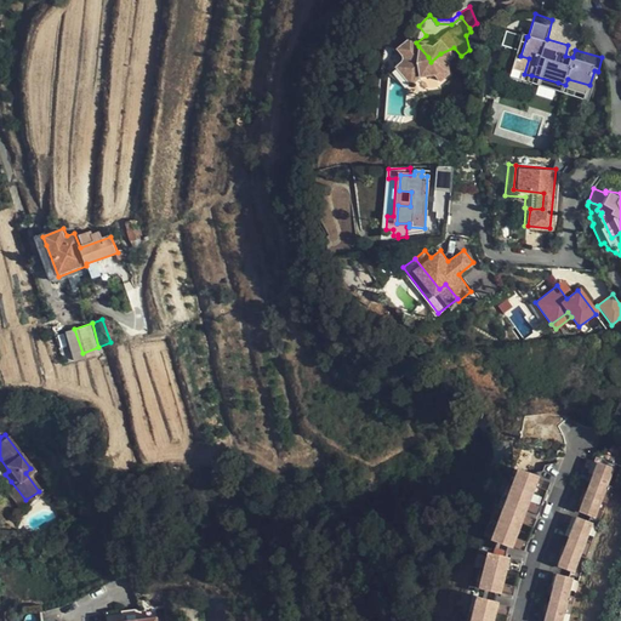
[(586,486),(591,465),(581,462),(579,471),(585,472),(581,486),(586,486)]
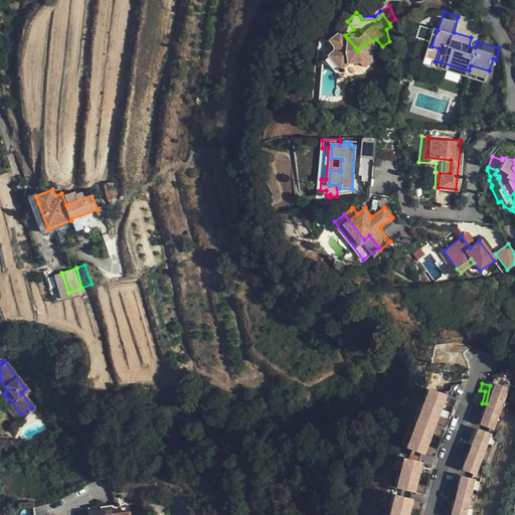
[(504,388),(490,385),(486,403),(485,408),(481,426),(496,430),(504,388)]
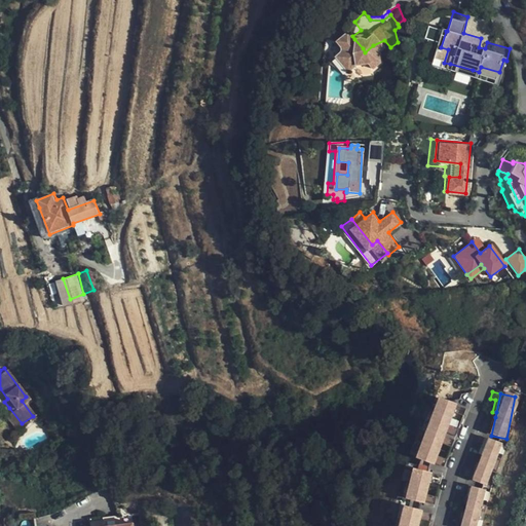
[(453,407),(436,399),(423,425),(441,434),(444,426),(448,420),(451,414),(453,407)]
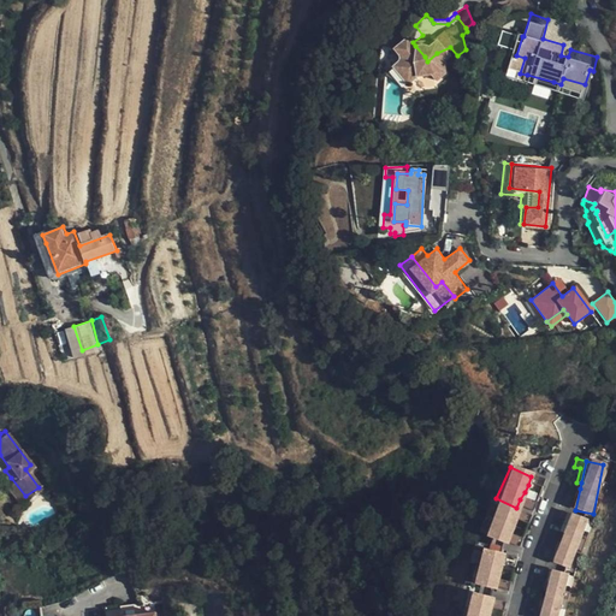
[(25,496),(11,478),(5,483),(21,501),(25,496)]
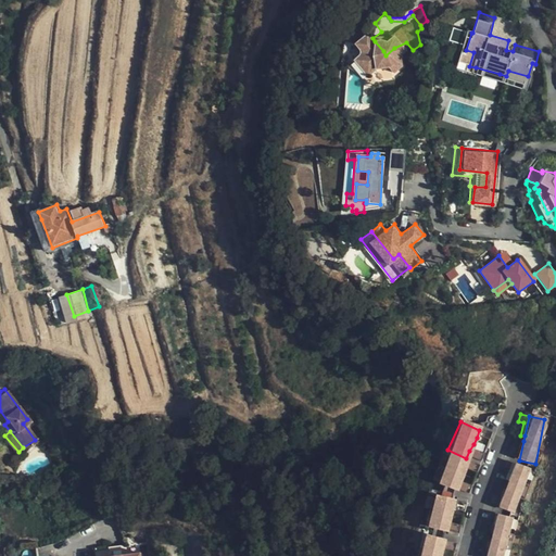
[(523,441),(519,440),(517,453),(512,452),(510,458),(519,460),(523,441)]
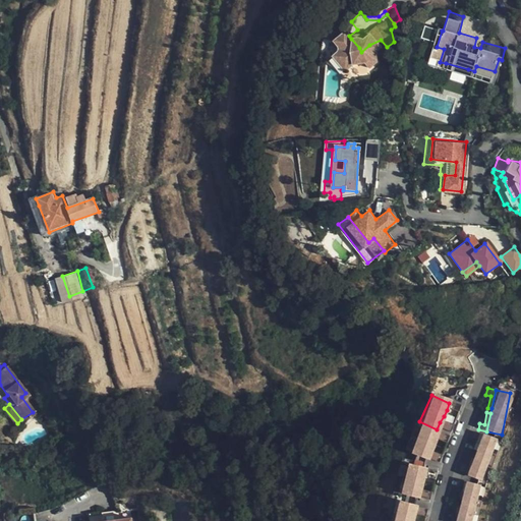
[(442,431),(445,425),(440,422),(437,429),(442,431)]
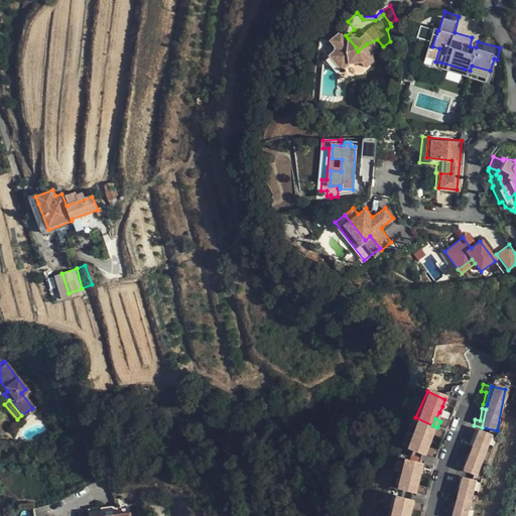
[(431,429),(414,422),(402,449),(419,457),(420,457),(422,450),(428,436),(431,430),(431,429)]
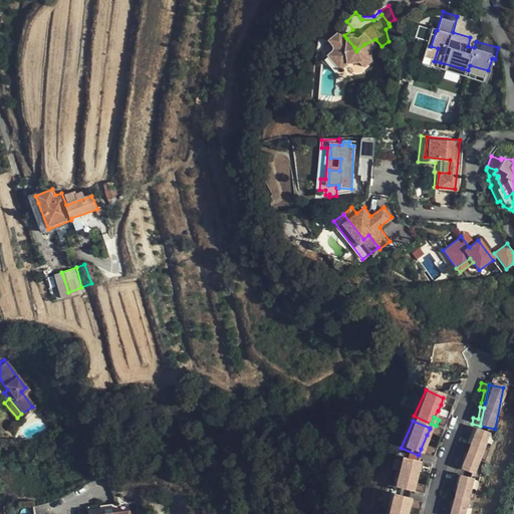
[(471,431),(463,430),(462,436),(466,437),(464,449),(467,450),(471,431)]
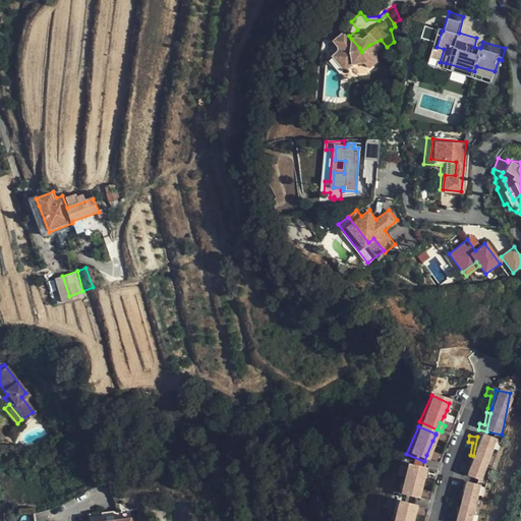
[(493,441),(477,437),(473,456),(472,460),(468,479),(483,481),(493,441)]
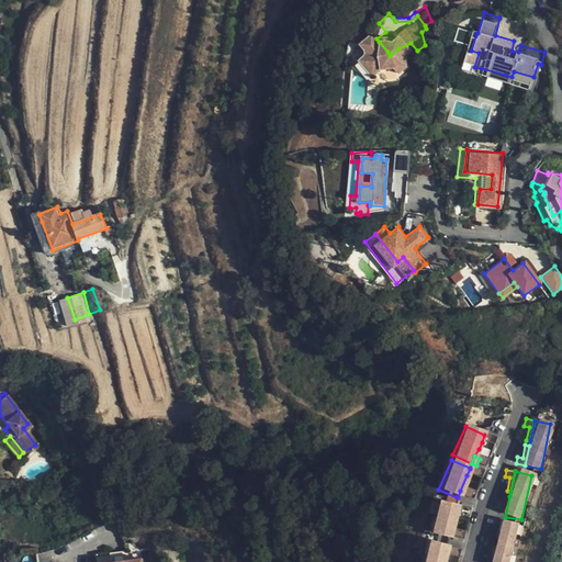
[(467,493),(460,491),(458,497),(463,501),(467,493)]
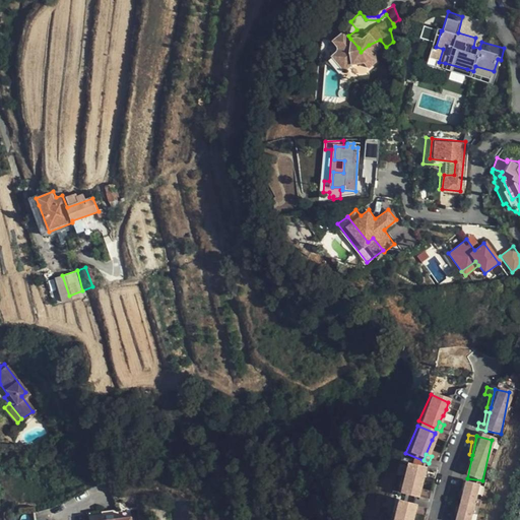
[(471,459),(468,458),(465,470),(461,470),(459,476),(467,478),(471,459)]
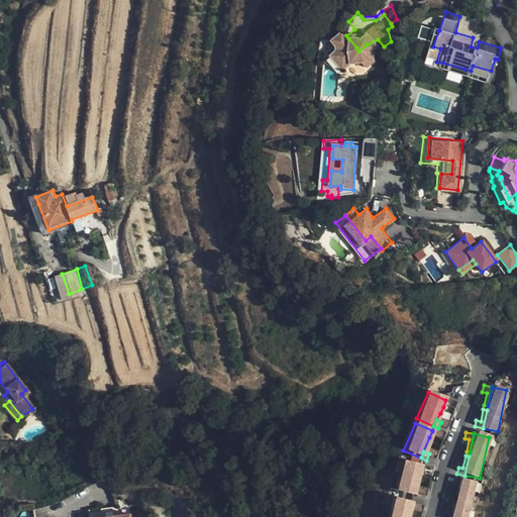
[(417,466),(399,461),(393,490),(411,494),(412,494),(413,487),(416,473),(417,466)]
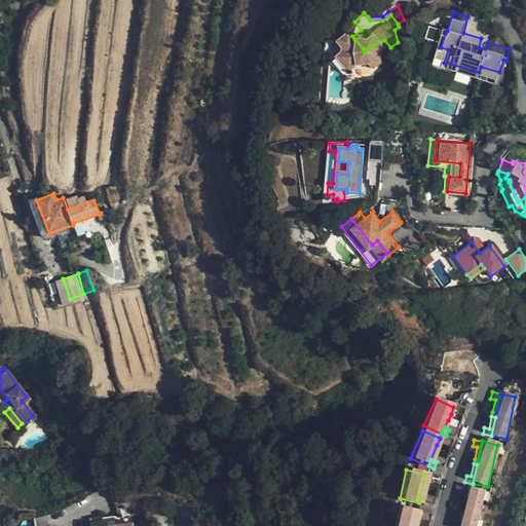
[(433,476),(424,474),(423,481),(430,483),(433,476)]
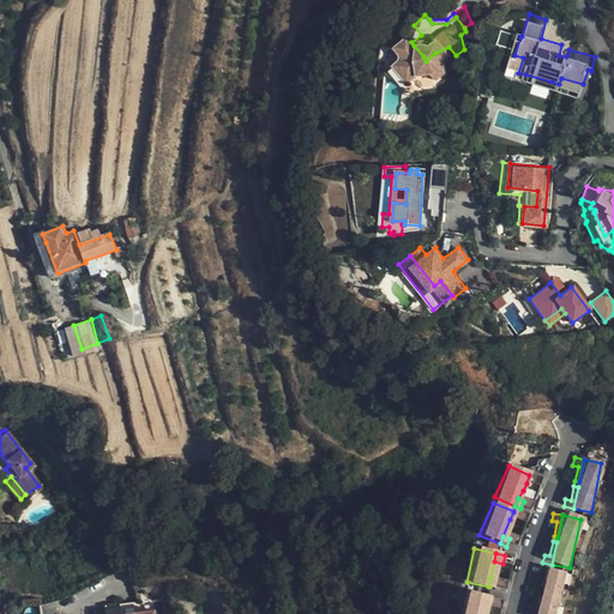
[(543,593),(548,571),(539,569),(537,576),(543,578),(540,591),(543,593)]
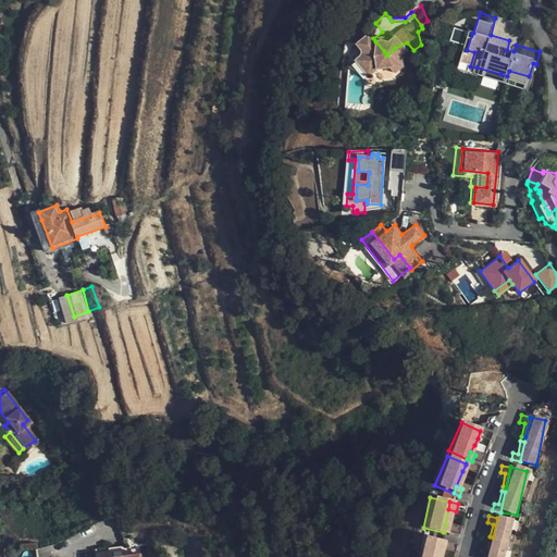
[(505,556),(514,521),(497,518),(493,537),(492,542),(489,556),(505,556)]
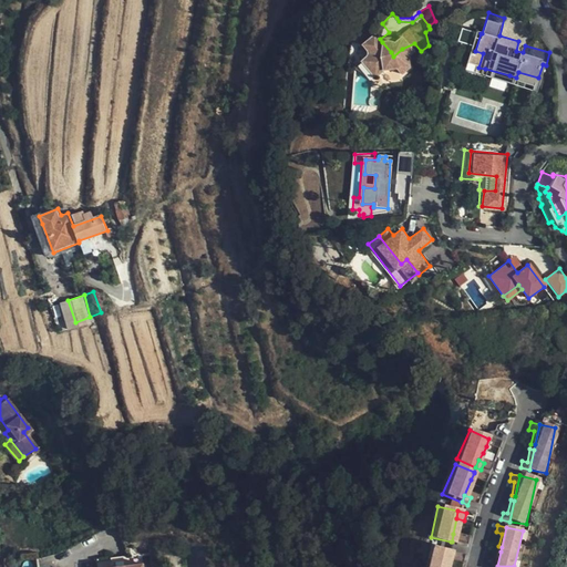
[(461,536),(453,534),(452,542),(460,544),(461,536)]
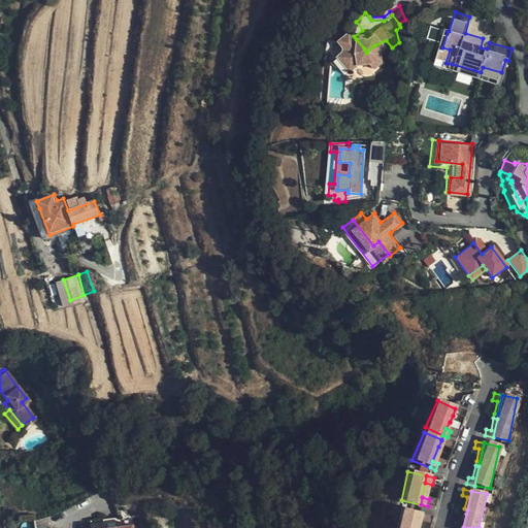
[(416,514),(397,509),(392,527),(411,527),(414,521),(416,514)]
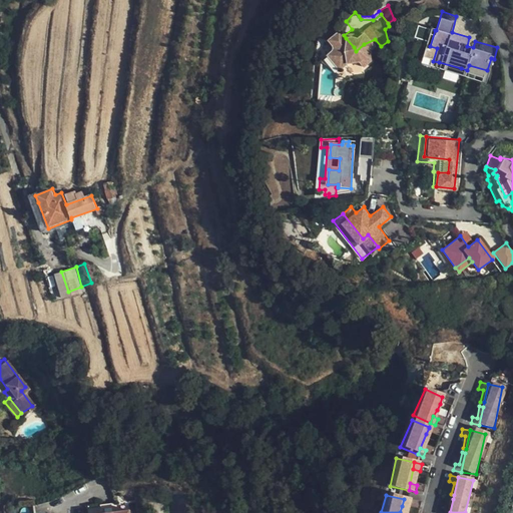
[(412,501),(404,499),(402,506),(410,508),(412,501)]
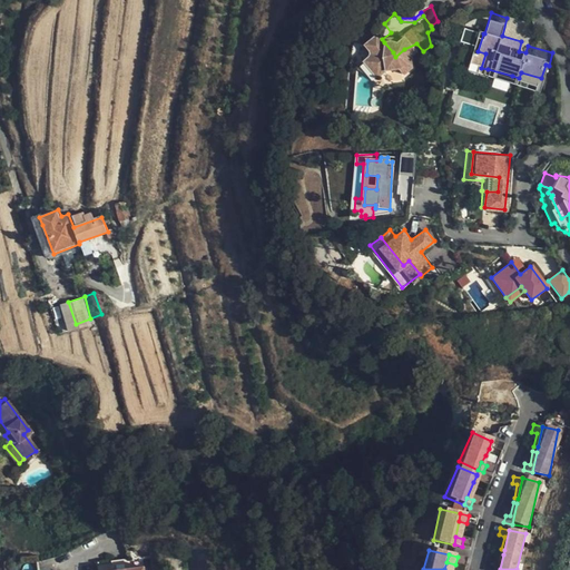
[(500,569),(503,554),(500,554),(498,567),(492,567),(491,569),(500,569)]
